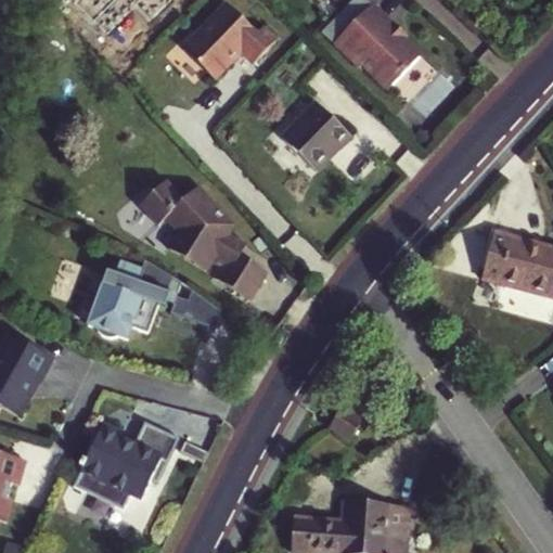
[(274,40),(260,26),(255,31),(224,2),(180,48),(213,78),(240,51),(253,63),(274,40)]
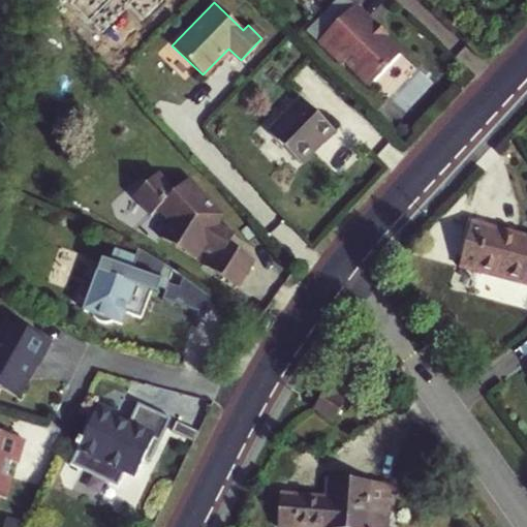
[(375,22),(354,2),(318,39),(338,60),(344,59),(369,82),(400,50),(385,36),(382,33),(380,35),(371,27),(375,22)]
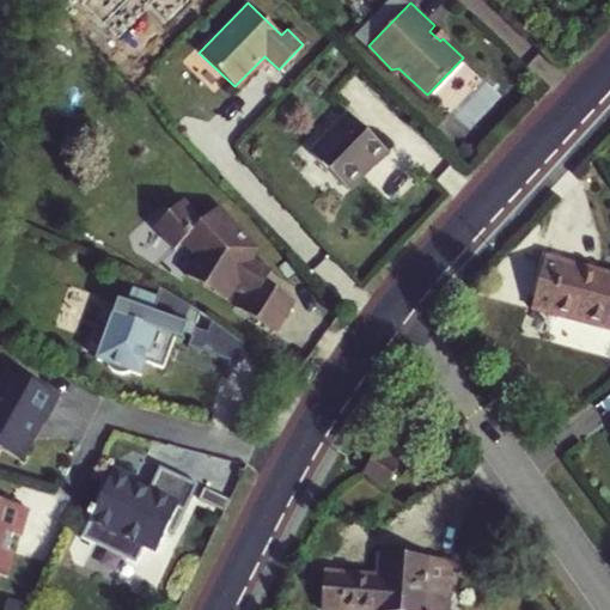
[(449,40),(434,25),(429,31),(440,41),(443,38),(446,42),(449,40)]
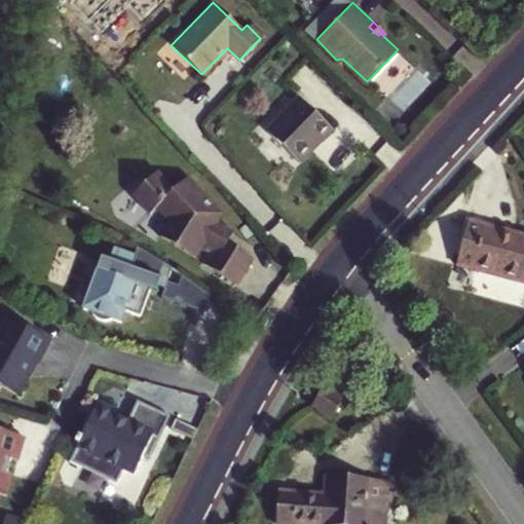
[(324,122),(299,83),(261,108),(283,143),(307,127),(310,132),(324,122)]
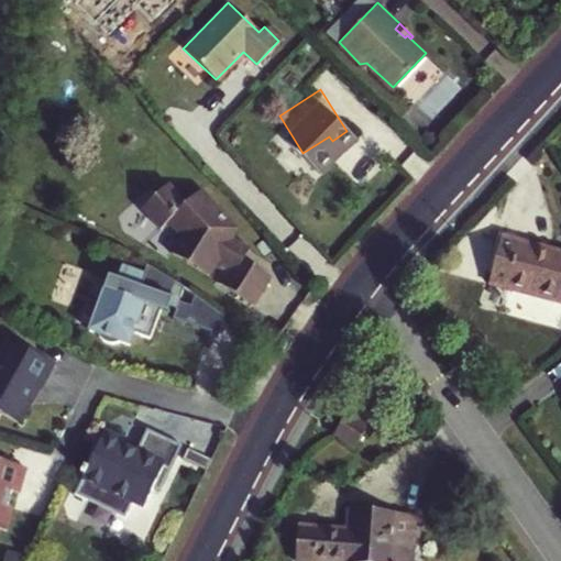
[(230,227),(196,186),(184,199),(165,180),(139,207),(158,227),(167,218),(182,231),(168,249),(202,273),(211,260),(220,265),(212,278),(251,300),(266,273),(230,251),(235,240),(226,234),(230,227)]
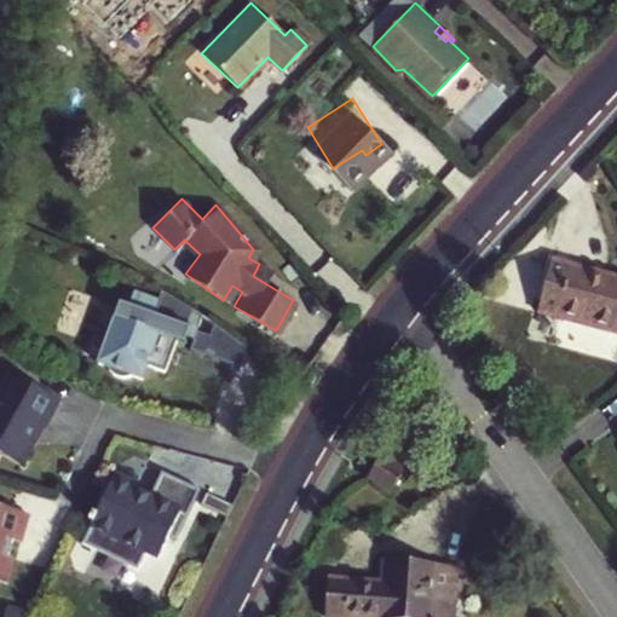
[(536,309),(616,332),(616,276),(551,259),(536,309)]
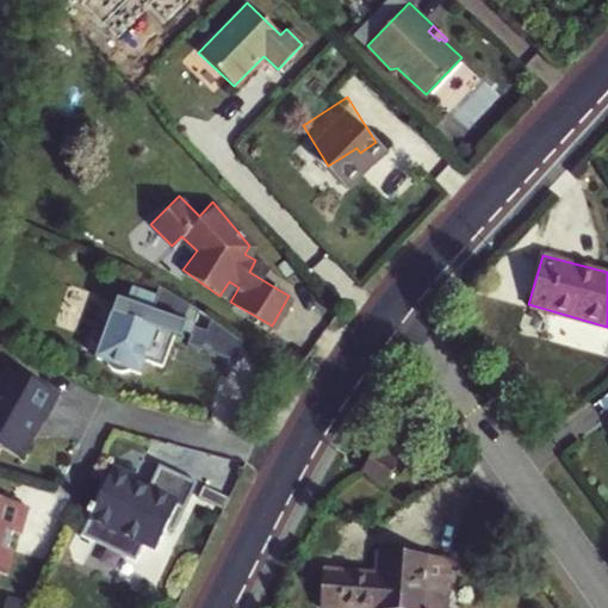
[(266,266),(255,260),(249,272),(259,278),(266,266)]
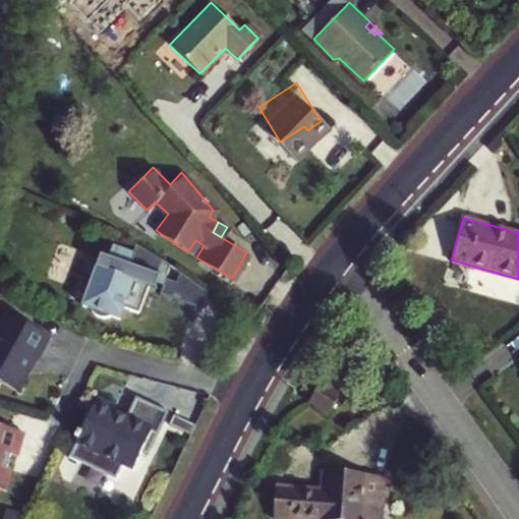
[(169,265),(135,243),(135,244),(132,254),(113,246),(109,258),(99,254),(80,304),(91,308),(96,315),(118,320),(123,307),(137,312),(148,285),(154,288),(155,283),(162,285),(169,265)]
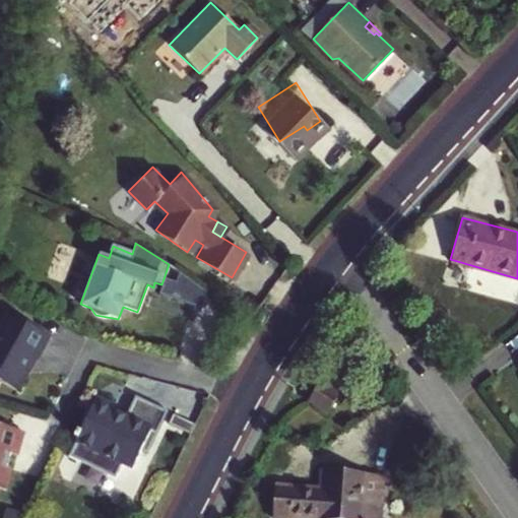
[(0,375),(25,390),(37,371),(36,368),(41,358),(47,360),(60,338),(18,314),(0,344),(0,375)]
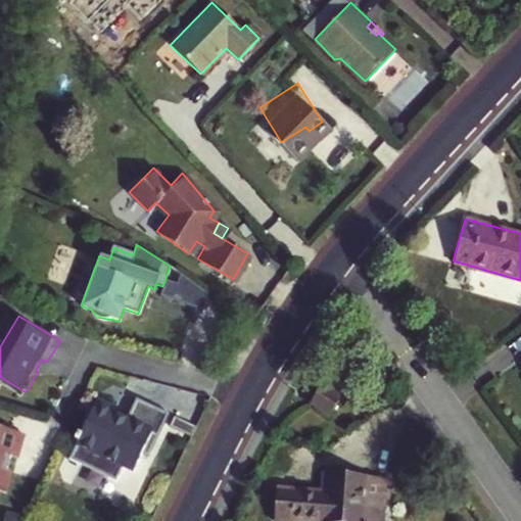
[(339,393),(321,380),(309,398),(327,412),(339,393)]
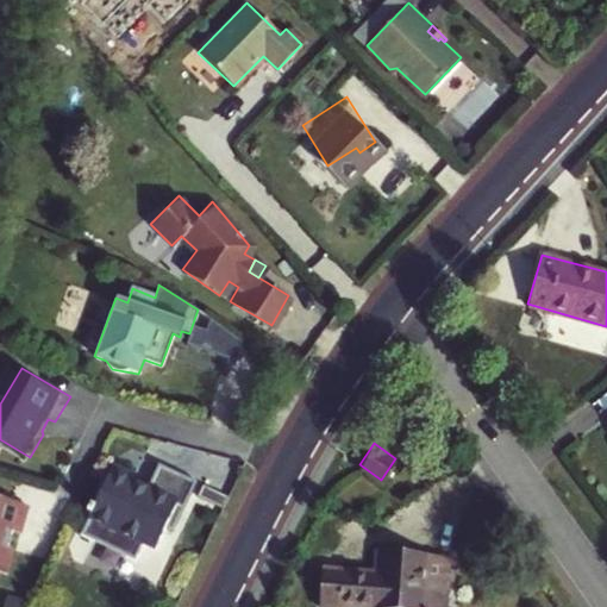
[(92,507),(81,530),(136,555),(143,538),(156,544),(166,523),(173,526),(196,476),(158,458),(148,482),(131,474),(133,468),(113,460),(94,500),(91,499),(88,505),(92,507)]
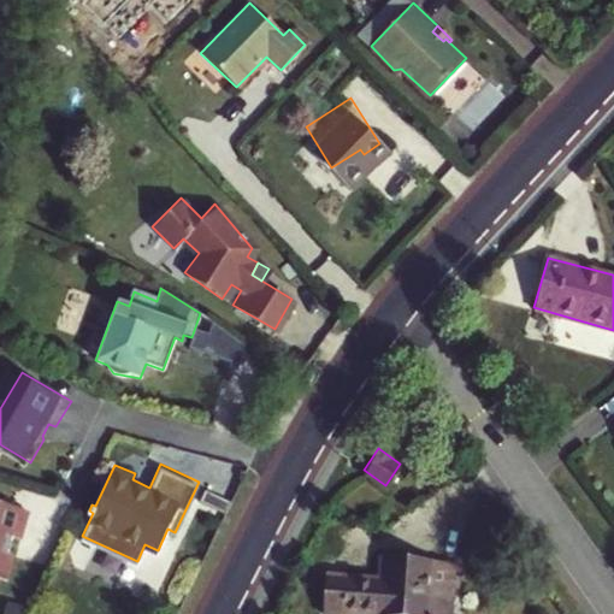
[(0,566),(12,535),(19,536),(27,508),(0,500),(0,566)]
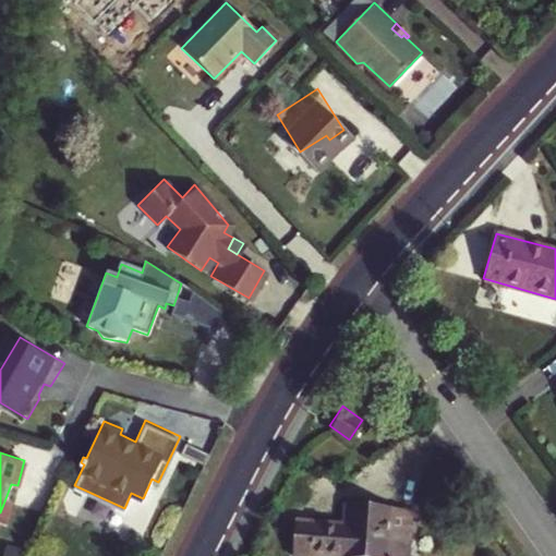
[(311,555),(406,555),(409,509),(343,504),(342,521),(293,518),(291,555),(311,555)]
